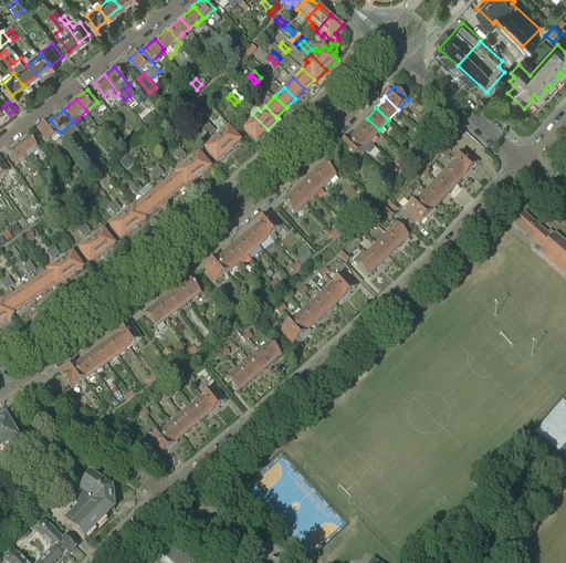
[(159,118),(154,112),(144,120),(149,126),(159,118)]
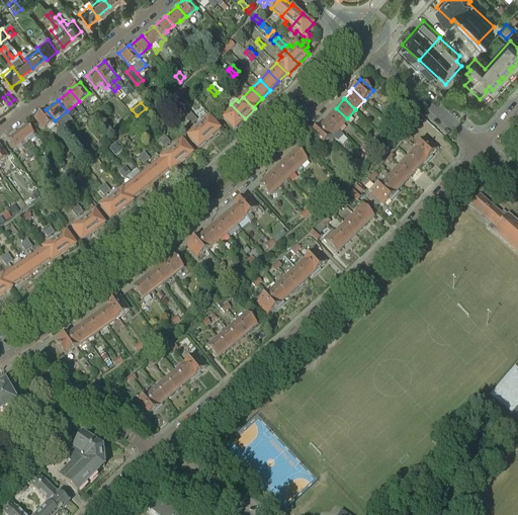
[(245,118),(231,104),(226,109),(228,111),(223,117),(235,129),(245,118)]
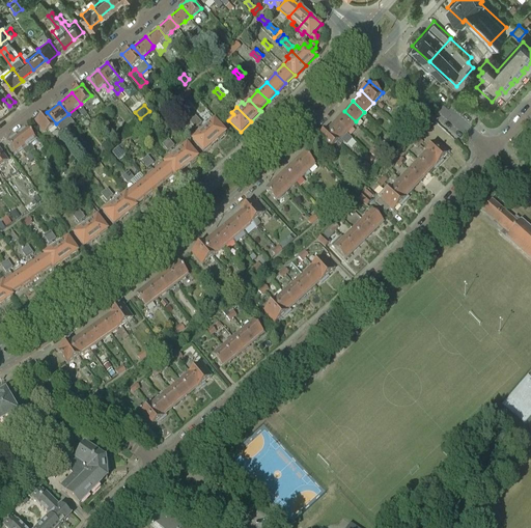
[(426,119),(430,115),(423,108),(420,112),(426,119)]
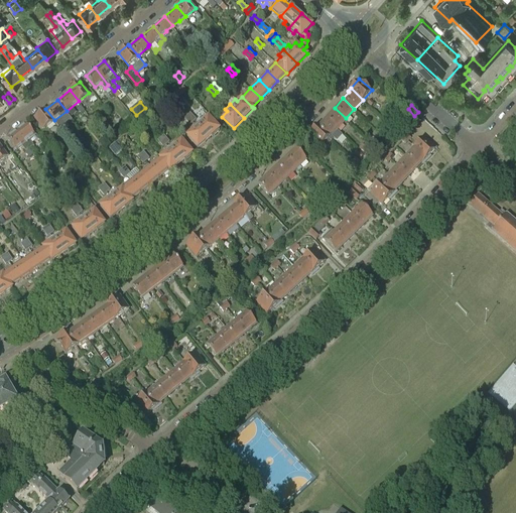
[(54,133),(47,125),(54,120),(45,109),(44,108),(34,116),(43,128),(40,131),(46,139),(54,133)]
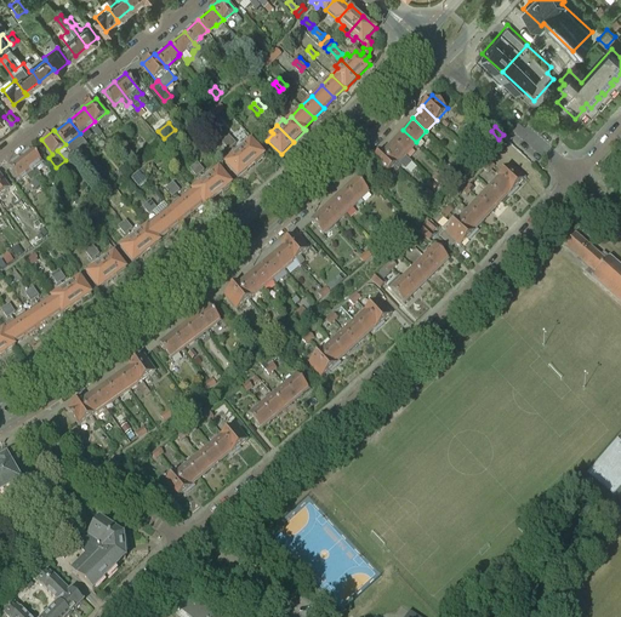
[(405,153),(416,142),(403,130),(392,141),(405,153)]
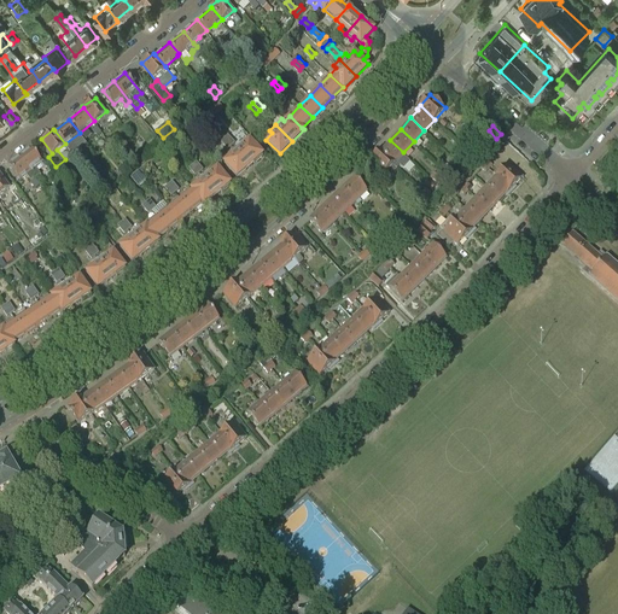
[(228,133),(225,135),(231,144),(234,140),(228,133)]
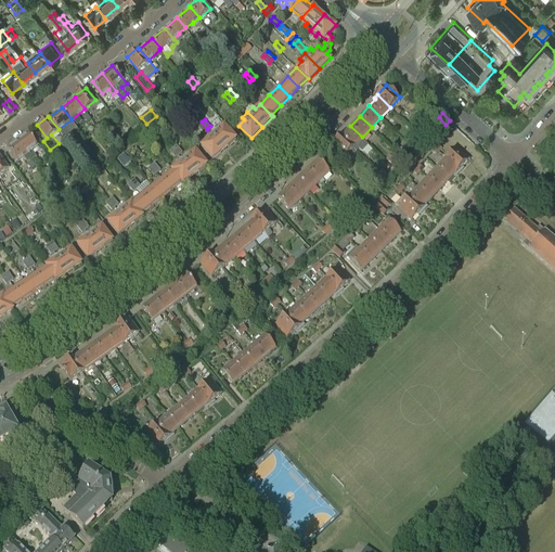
[(204,131),(207,129),(202,122),(198,125),(204,131)]
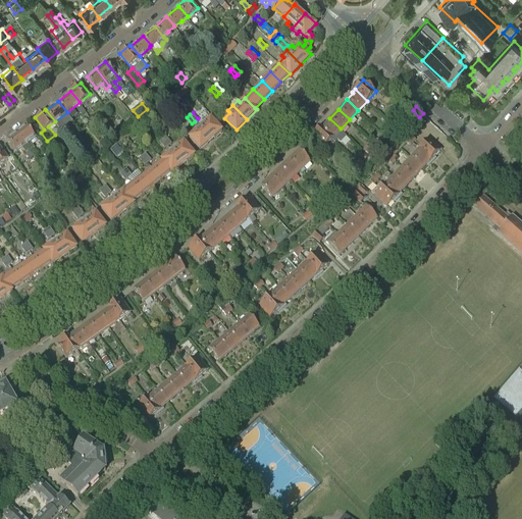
[(198,124),(211,139),(221,130),(210,117),(205,122),(203,119),(198,124)]
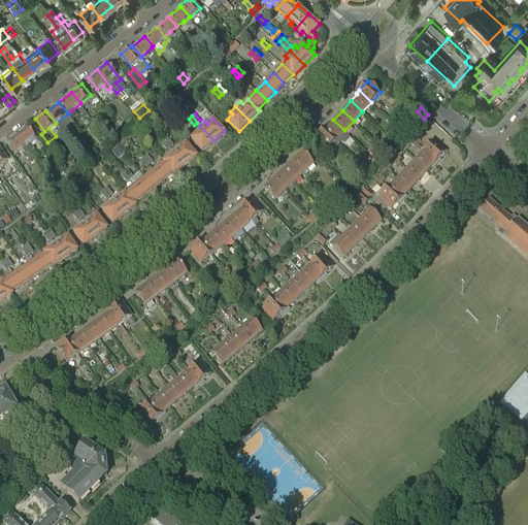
[(324,128),(336,139),(339,142),(341,139),(344,142),(344,141),(347,143),(352,137),(351,136),(351,135),(344,130),(333,120),(327,126),(326,125),(324,128)]
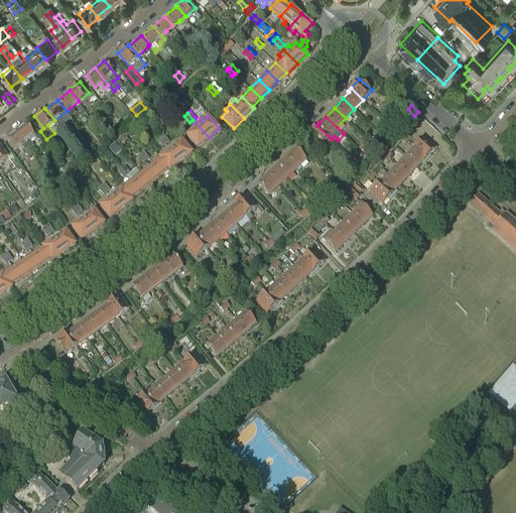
[(26,123),(17,130),(29,146),(33,143),(29,138),(35,134),(26,123)]
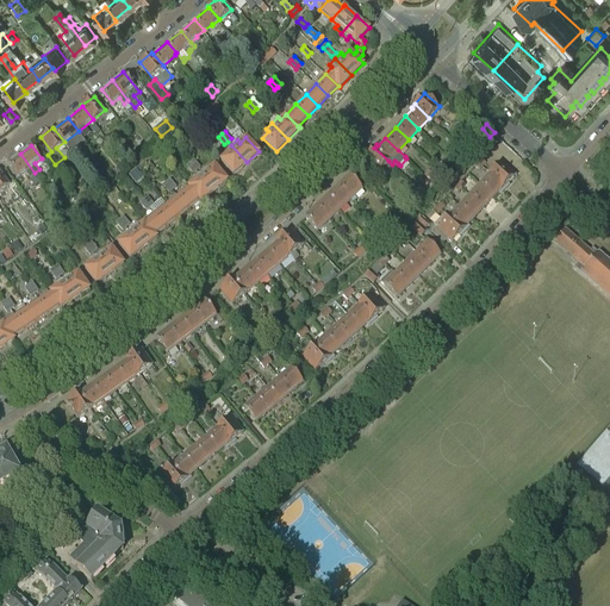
[(234,174),(247,162),(231,145),(225,150),(228,154),(221,158),(234,174)]
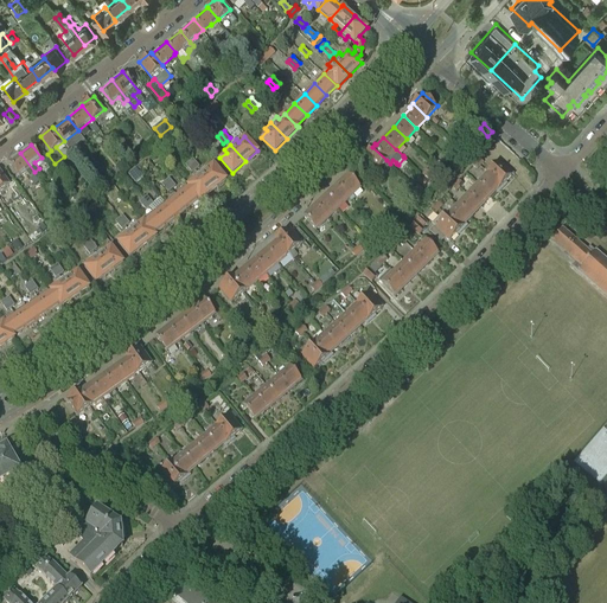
[(376,172),(387,160),(372,147),(362,159),(376,172)]
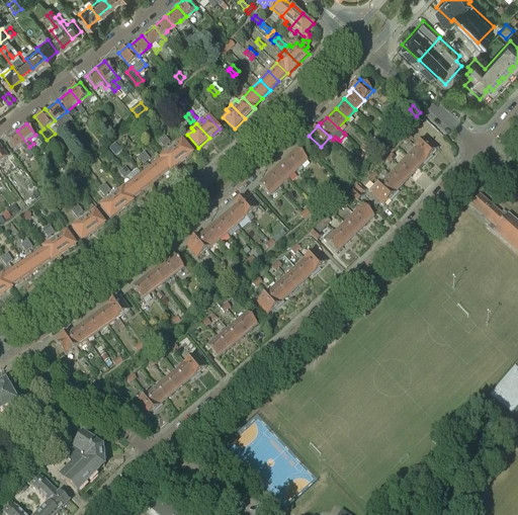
[(383,137),(376,129),(372,133),(380,140),(383,137)]
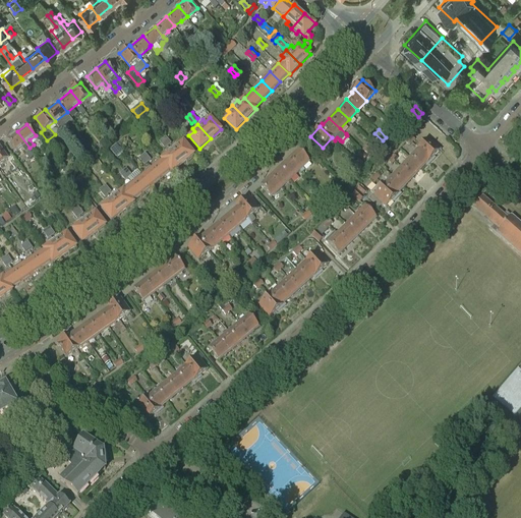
[(30,148),(17,131),(7,138),(16,150),(21,146),(25,151),(30,148)]
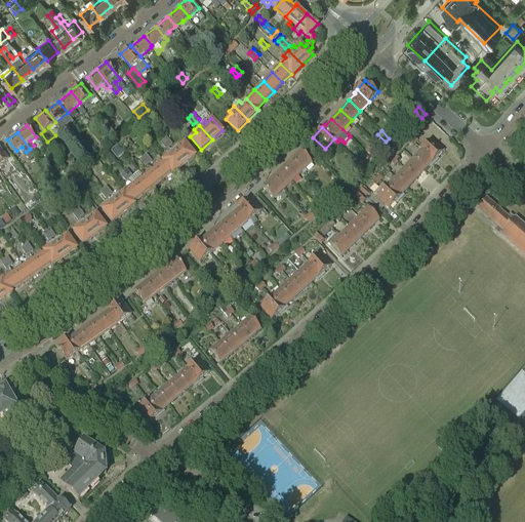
[(418,145),(421,148),(434,159),(443,150),(440,147),(445,142),(436,132),(434,135),(431,138),(431,137),(426,143),(423,139),(418,145)]
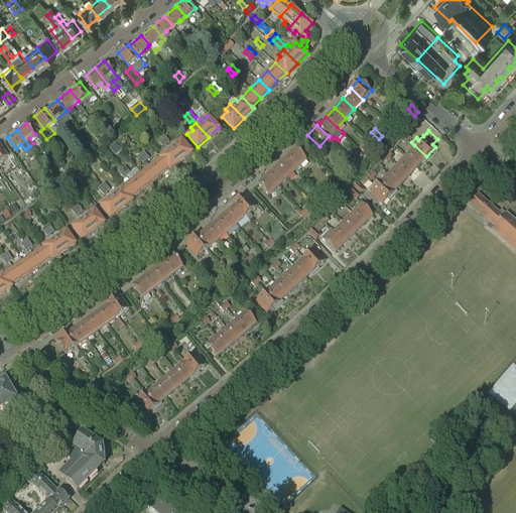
[(161,136),(166,142),(169,140),(164,133),(161,136)]
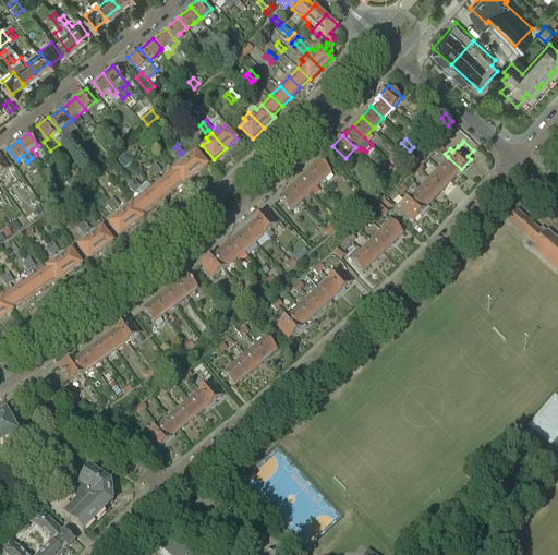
[(180,154),(174,147),(170,149),(177,157),(180,154)]
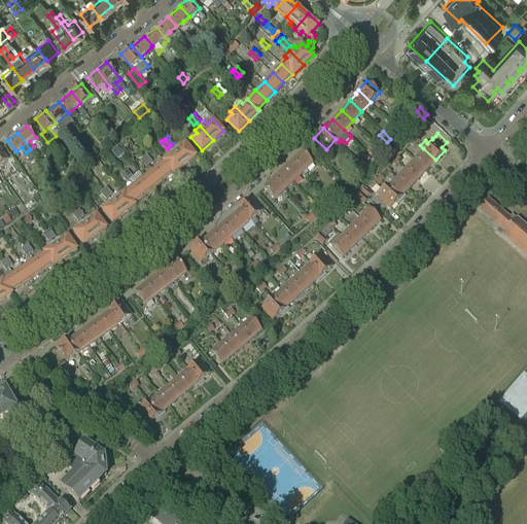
[(178,144),(172,148),(185,164),(197,155),(185,142),(180,146),(178,144)]
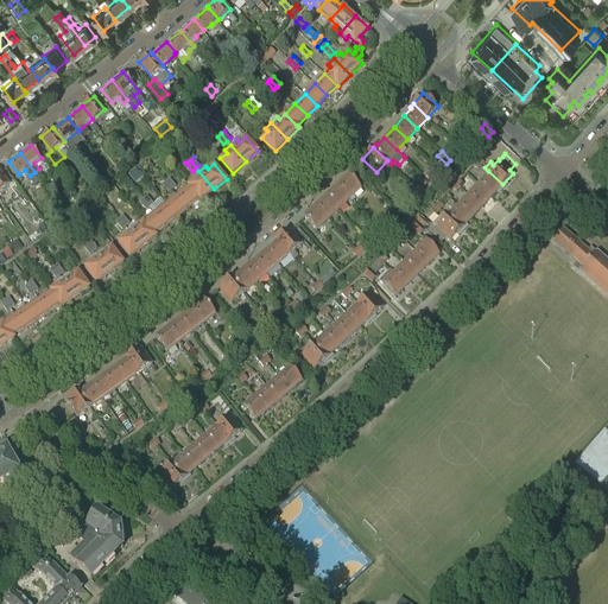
[(135,166),(128,172),(135,180),(143,175),(135,166)]
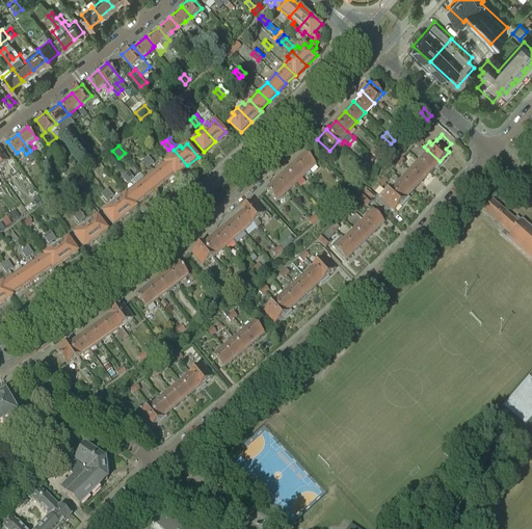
[(382,154),(374,147),(369,151),(377,159),(382,154)]
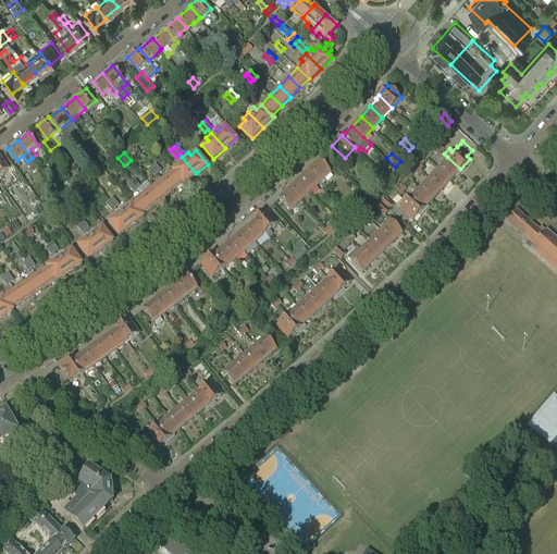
[(184,183),(196,173),(182,157),(176,161),(178,164),(172,169),(182,182),(184,183)]
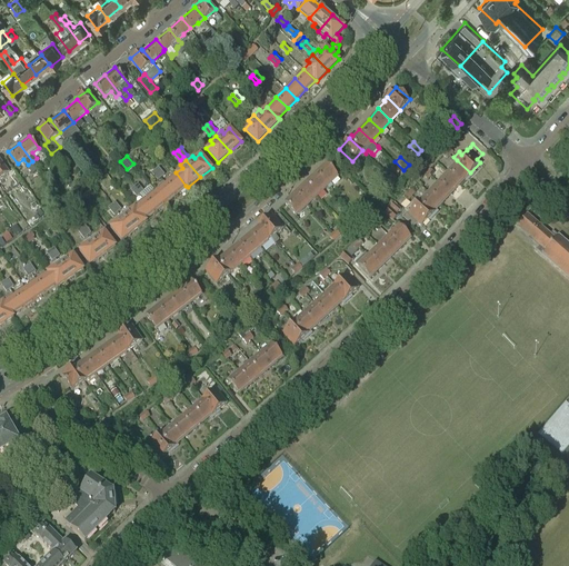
[(470,172),(457,160),(447,170),(460,181),(466,175),(467,176),(470,172)]
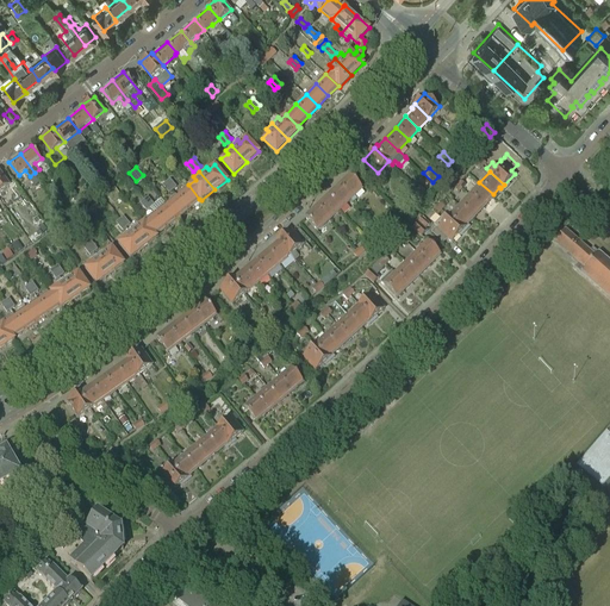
[(338,183),(350,197),(362,186),(349,173),(338,183)]
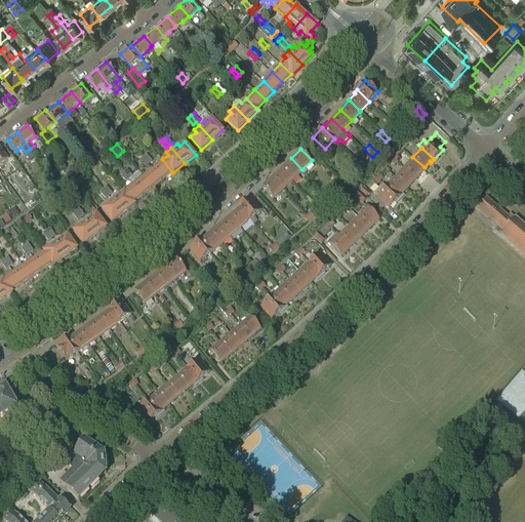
[(370,157),(364,151),(360,155),(366,161),(370,157)]
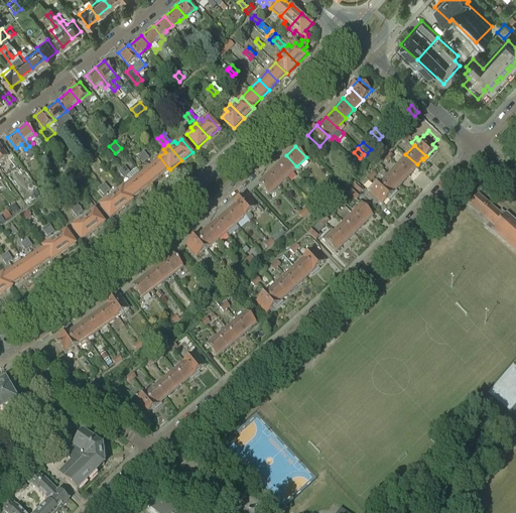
[(143,149),(140,152),(146,158),(149,156),(143,149)]
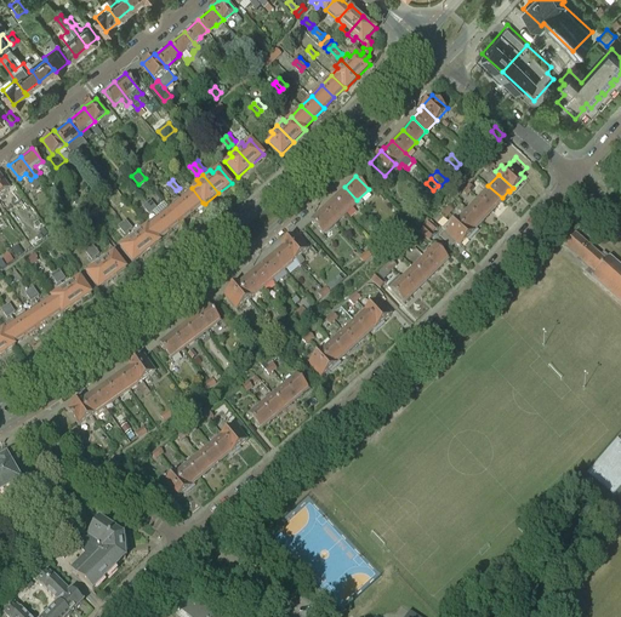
[(109,188),(103,181),(97,186),(103,193),(109,188)]
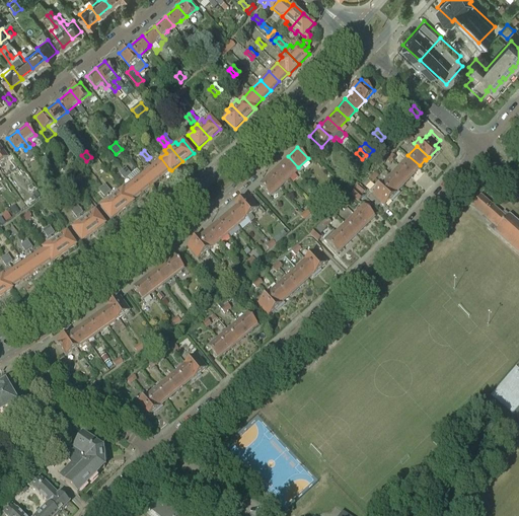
[(8,156),(7,157),(10,159),(17,168),(21,164),(20,163),(21,163),(15,156),(14,155),(11,152),(7,155),(8,156)]
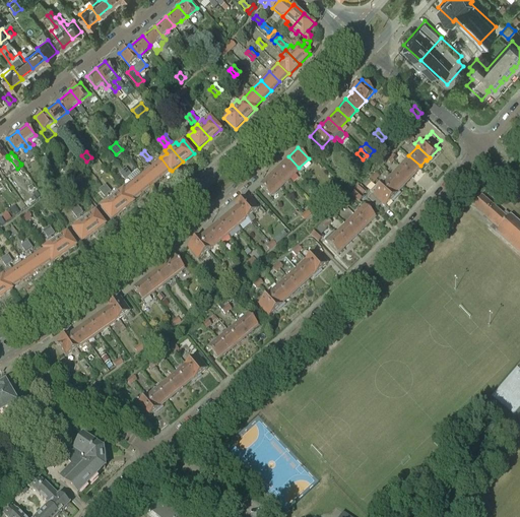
[(147,159),(141,153),(138,155),(143,163),(147,159)]
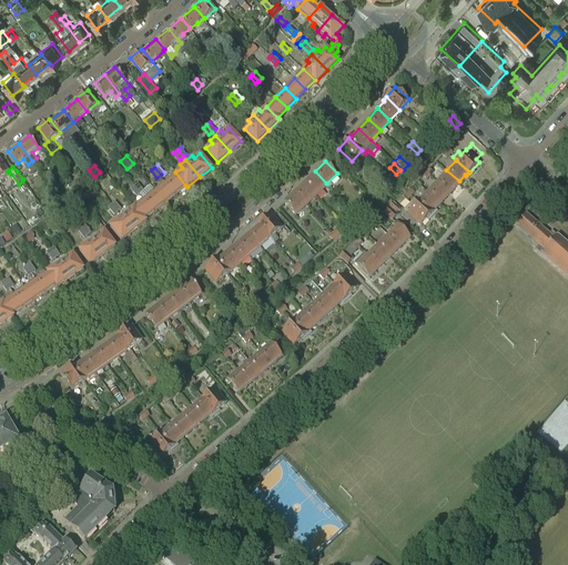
[(446,170),(437,180),(449,192),(459,181),(446,170)]
